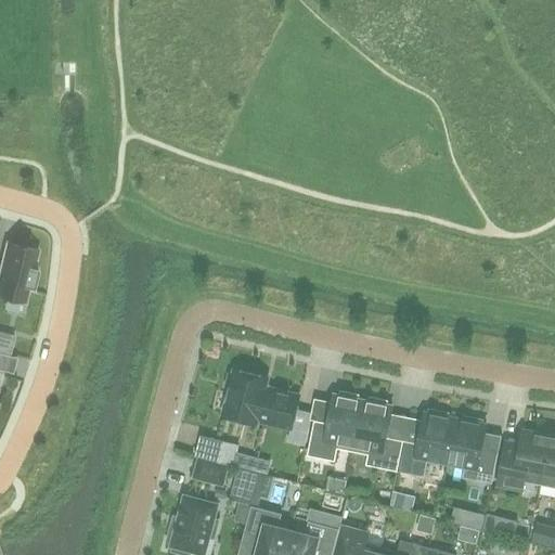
[(37,252),(7,245),(0,272),(0,296),(24,302),(27,287),(33,288),(37,271),(33,270),(37,252)]
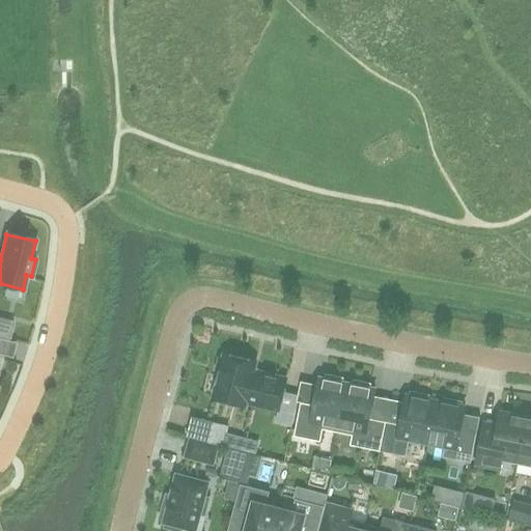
[(286,379),(256,371),(253,368),(255,361),(224,354),(223,358),(219,357),(216,370),(220,371),(214,398),(245,406),(246,401),(279,410),(286,379)]
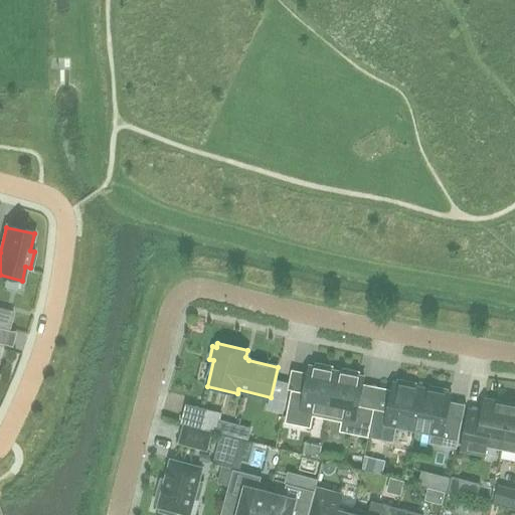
[(327,419),(337,371),(332,370),(333,366),(316,363),(315,367),(310,366),(304,392),(292,389),(285,422),(310,427),(313,416),(327,419)]
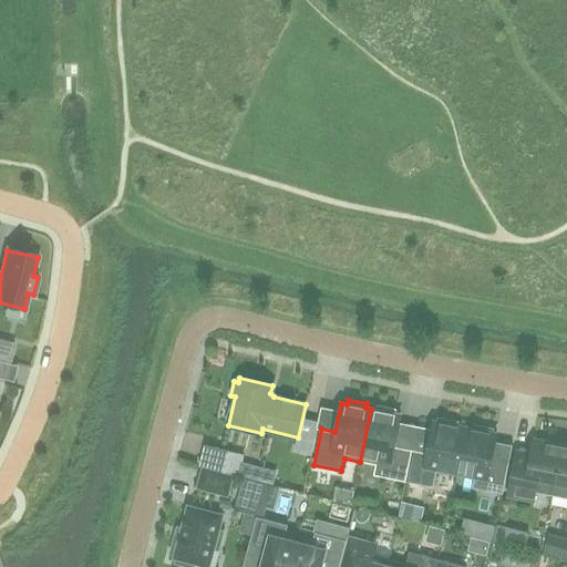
[(371,409),(360,462),(375,465),(373,475),(405,482),(412,451),(394,446),(401,415),(395,414),(395,410),(377,405),(375,410),(371,409)]
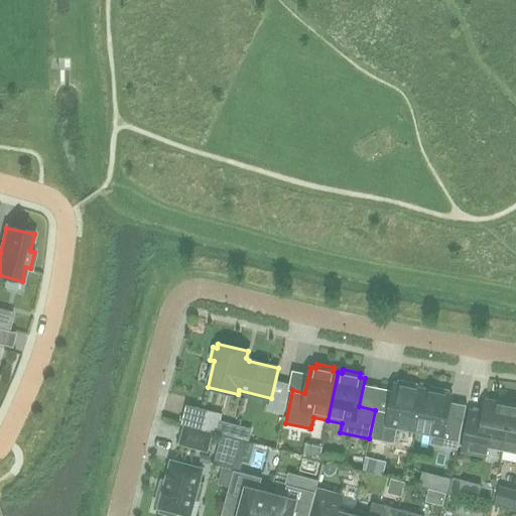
[(375,410),(369,438),(394,443),(397,427),(414,431),(423,390),(416,388),(417,384),(398,381),(398,384),(394,384),(389,412),(375,410)]
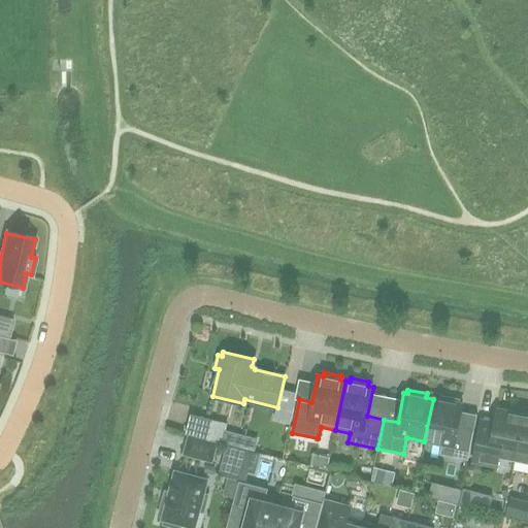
[(439,400),(433,399),(424,441),(441,444),(439,455),(468,460),(473,433),(457,430),(462,404),(459,404),(459,400),(440,396),(439,400)]
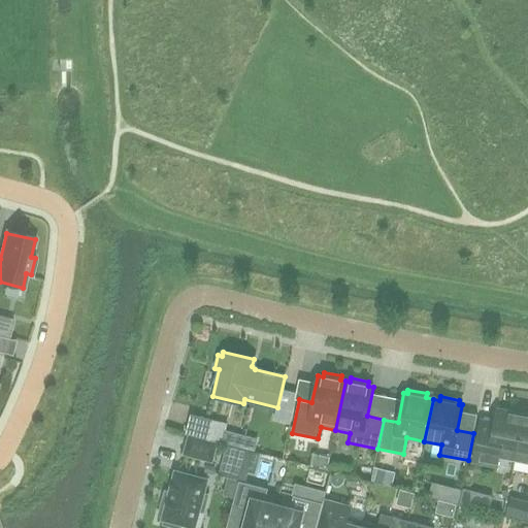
[(515,460),(524,415),(497,409),(491,438),(477,435),(472,461),(497,466),(499,457),(515,460)]
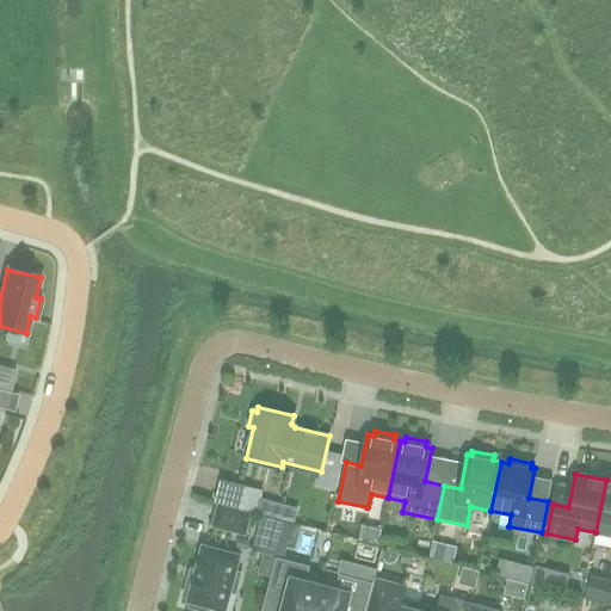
[(220,480),(215,503),(240,508),(246,486),(220,480)]
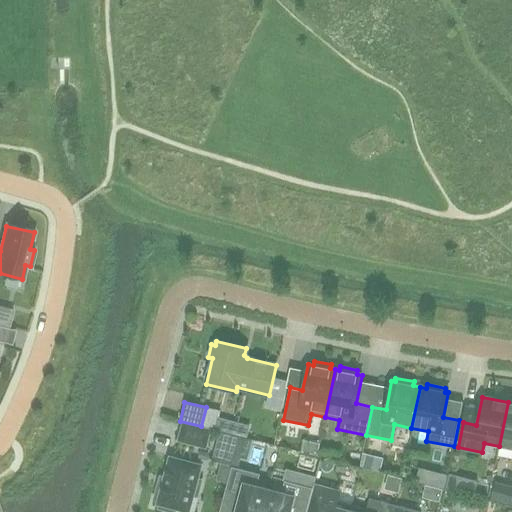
[(511,402),(508,402),(499,446),(511,448),(511,402)]
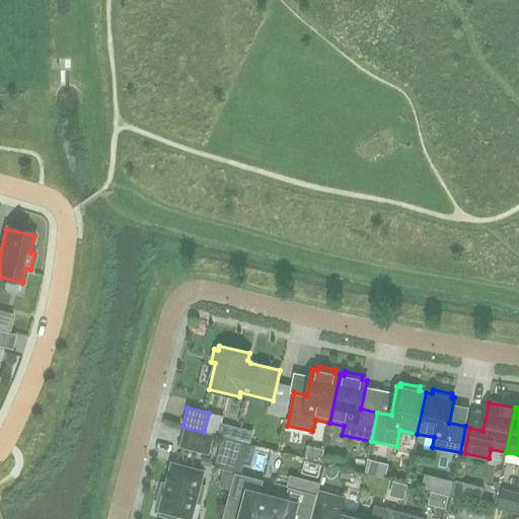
[(186,429),(180,446),(208,454),(213,436),(186,429)]
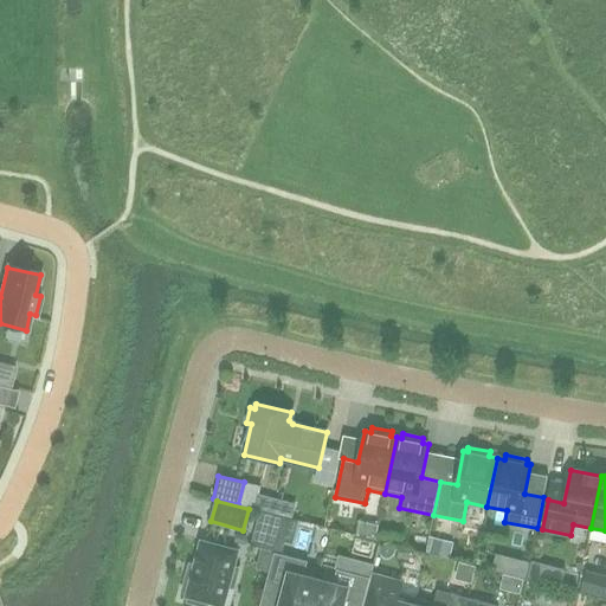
[(271,562),(274,553),(272,552),(282,517),(259,511),(251,547),(260,549),(258,559),(271,562)]
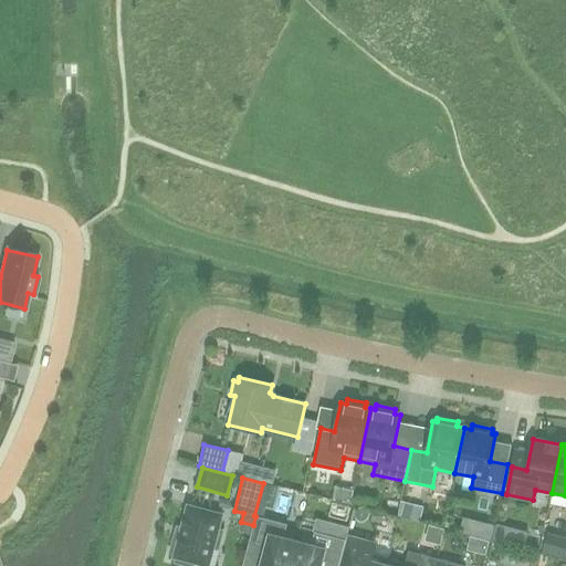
[(176,557),(175,563),(188,565),(192,565),(195,562),(208,565),(213,548),(218,549),(223,531),(218,530),(222,514),(188,505),(178,541),(174,540),(169,553),(175,555),(174,556),(176,557)]
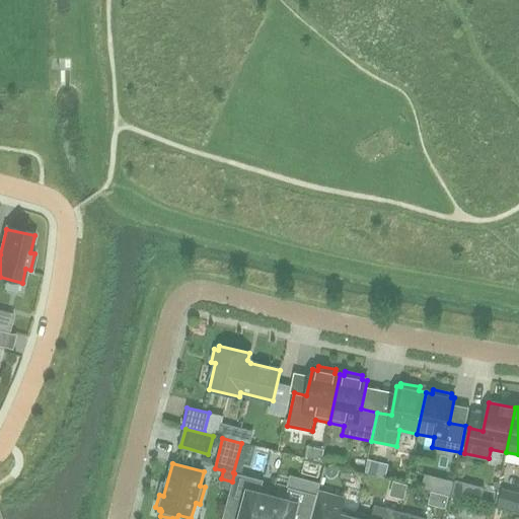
[(266,518),(273,496),(260,493),(264,480),(234,473),(232,482),(226,506),(241,510),(238,518),(266,518)]
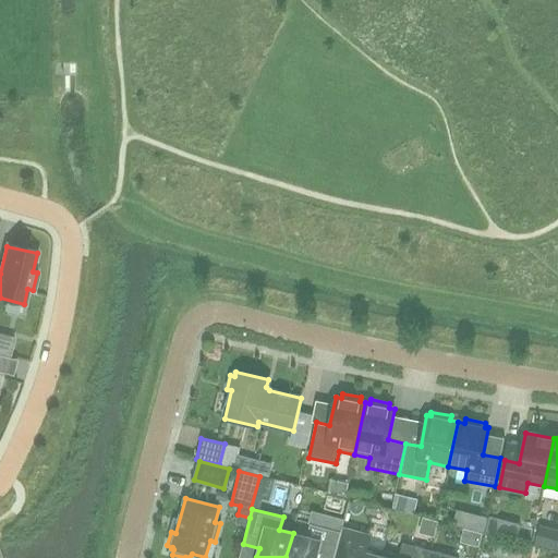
[(293,533),(286,557),(334,557),(341,532),(310,524),(306,536),(293,533)]
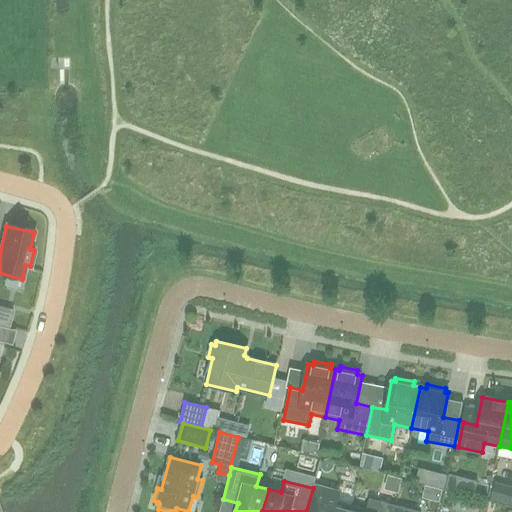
[(313,488),(306,511),(349,511),(351,507),(337,503),(340,492),(314,485),(313,488)]
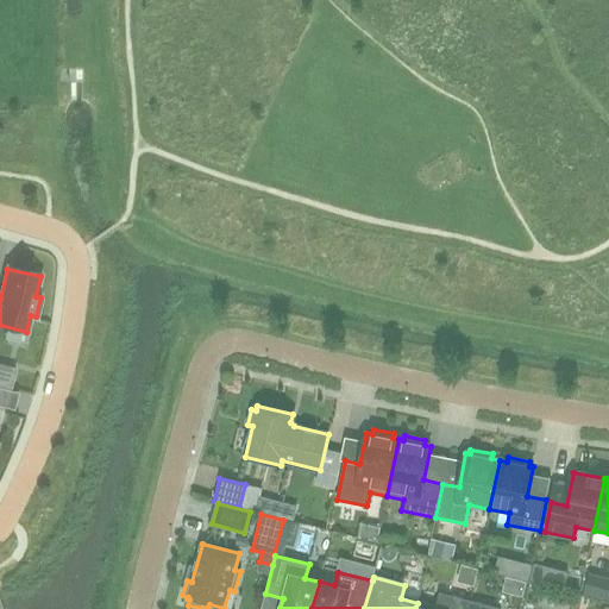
[(418,603),(415,608),(468,608),(470,603),(439,595),(435,608),(418,603)]
